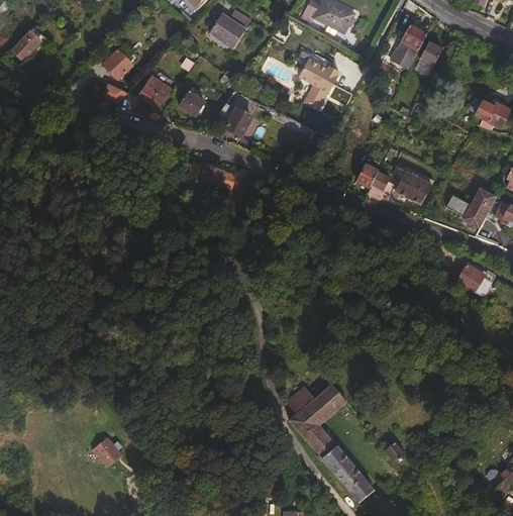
[(206,0),(189,0),(198,9),(206,0)]
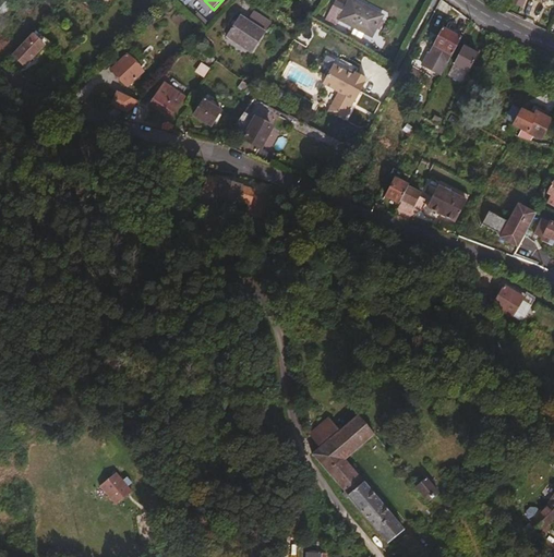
[(371,36),(382,15),(353,0),(349,0),(344,10),(334,4),(326,20),(336,25),(339,19),(371,36)]
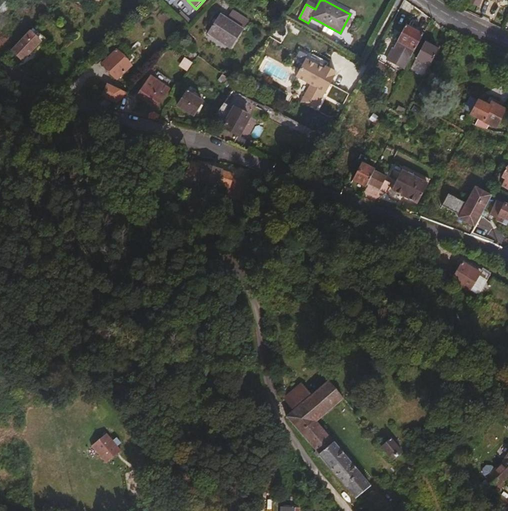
[(226,18),(248,29),(252,22),(230,11),(226,18)]
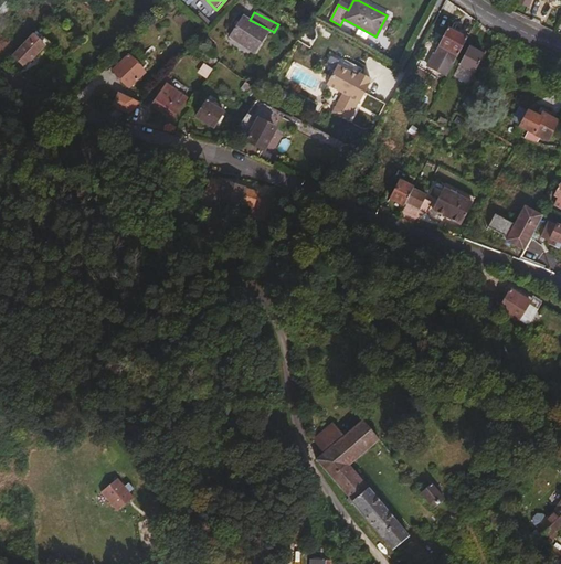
[(254,52),(267,33),(244,16),(231,34),(254,52)]
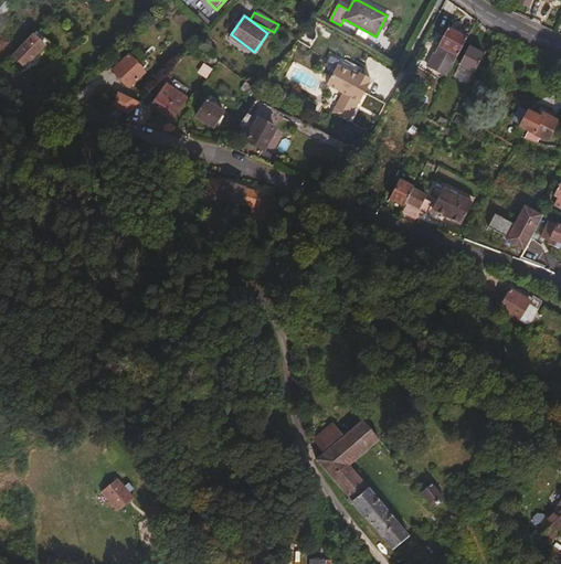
[(453,64),(467,38),(448,28),(433,54),(453,64)]
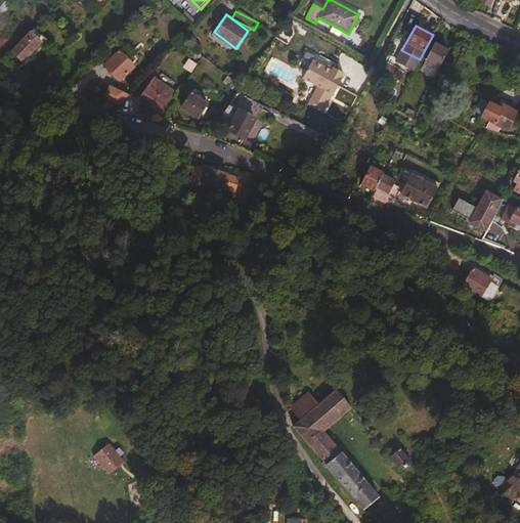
[(49,40),(36,27),(32,31),(42,41),(33,52),(36,55),(49,40)]
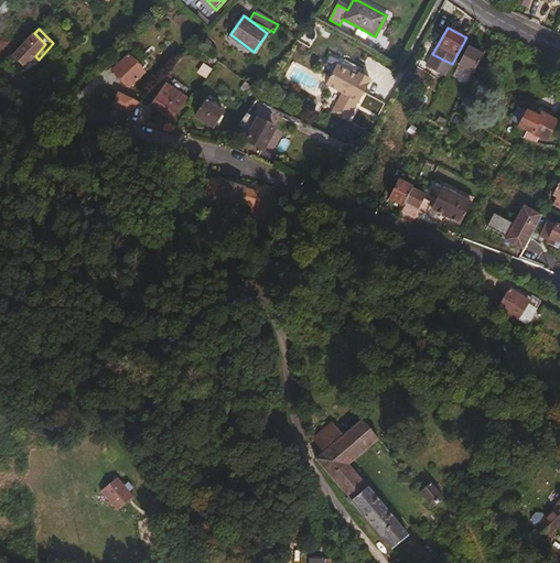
[(35,56),(45,44),(34,33),(14,54),(27,65),(35,56)]
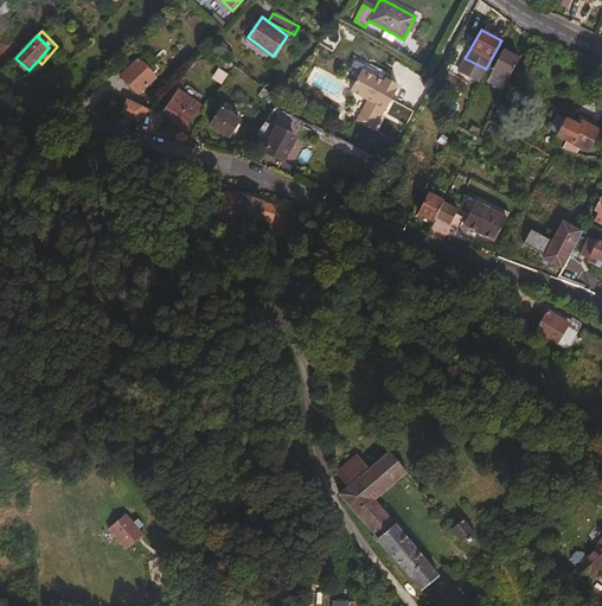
[(508,76),(519,57),(503,48),(492,68),(508,76)]
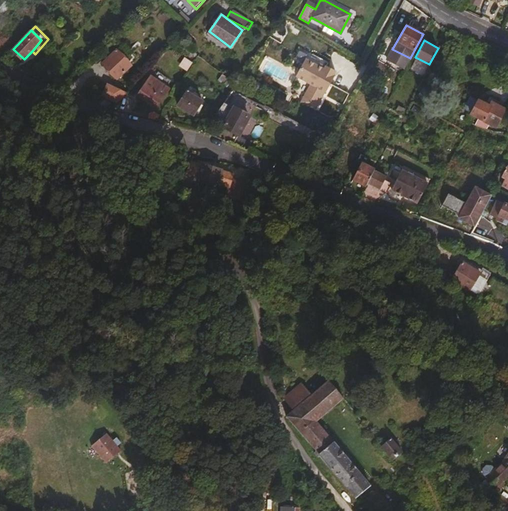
[(404,70),(410,58),(392,49),(386,60),(404,70)]
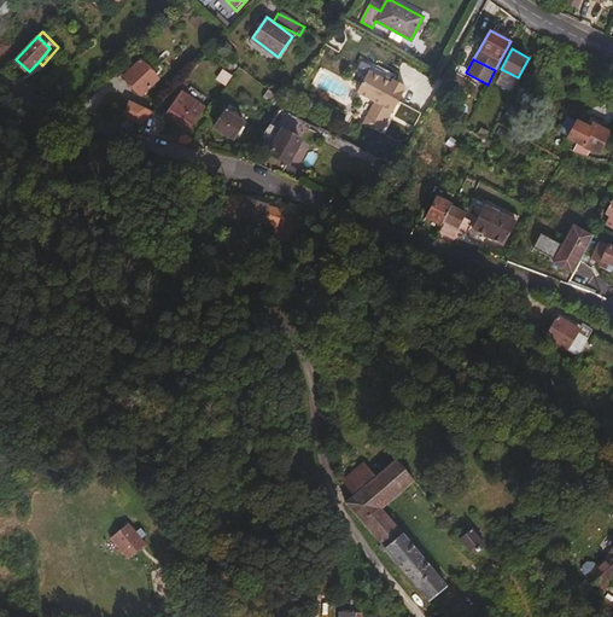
[(141,94),(158,77),(158,76),(159,74),(151,65),(149,68),(142,60),(126,76),(141,94)]
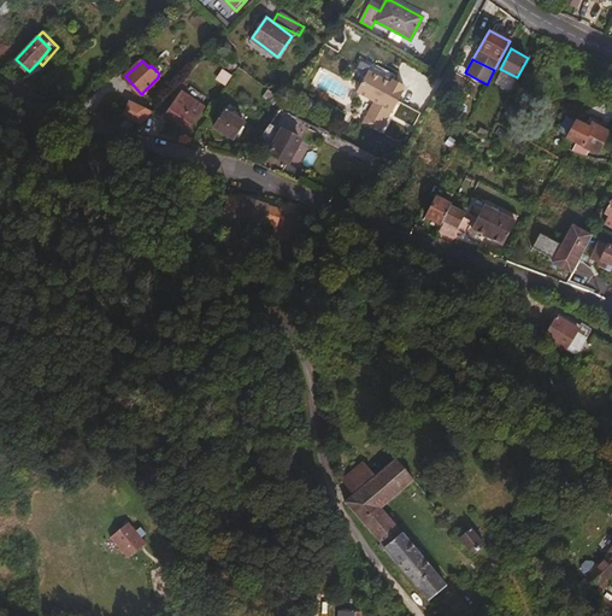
[(230,87),(236,77),(227,71),(221,81),(230,87)]
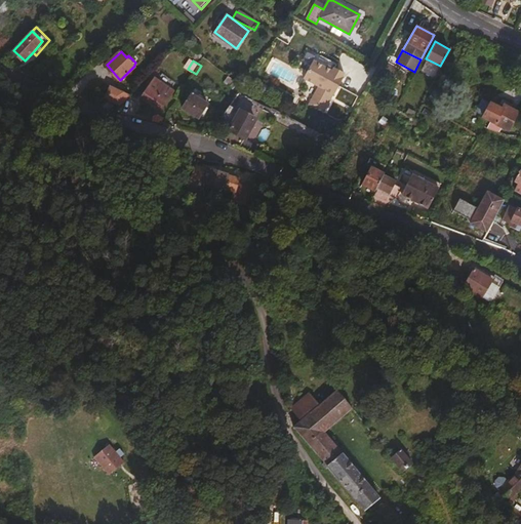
[(337,78),(339,75),(329,69),(329,70),(327,72),(322,69),(309,62),(298,79),(328,95),(338,79),(337,78)]
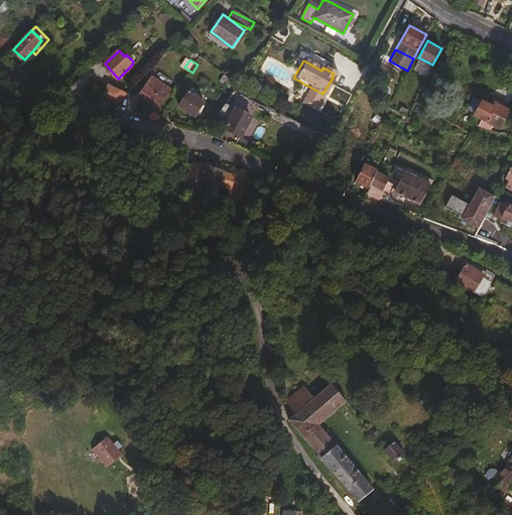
[(482,100),(486,91),(475,85),(470,94),(474,96),(482,100)]
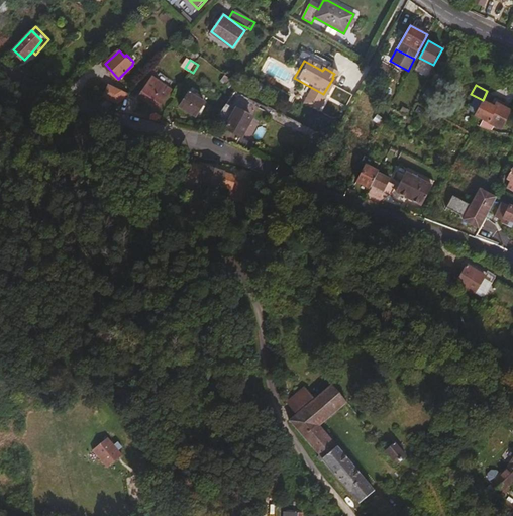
[(119,104),(128,94),(109,86),(104,99),(119,104)]
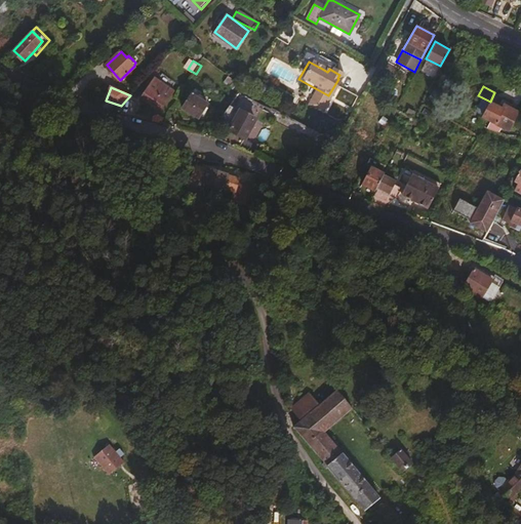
[(168,99),(149,87),(143,95),(162,109),(168,99)]
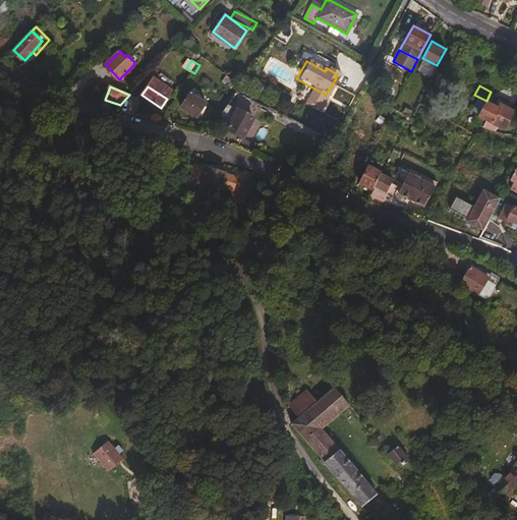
[(198,116),(208,103),(191,92),(182,106),(198,116)]
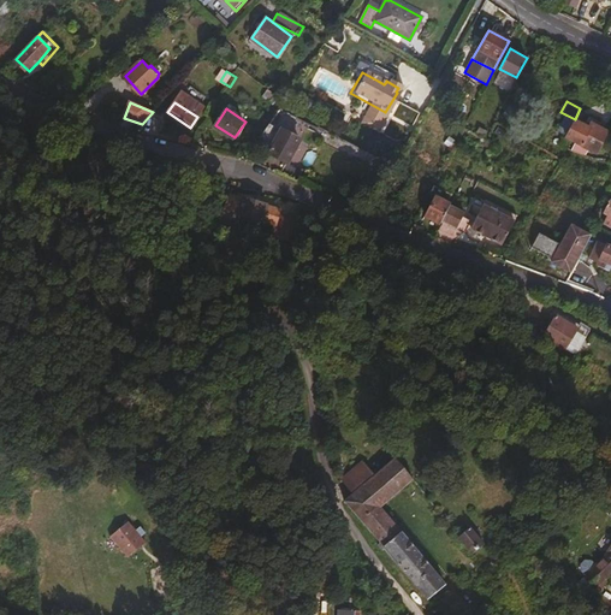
[(565,136),(575,119),(565,114),(557,130),(565,136)]
